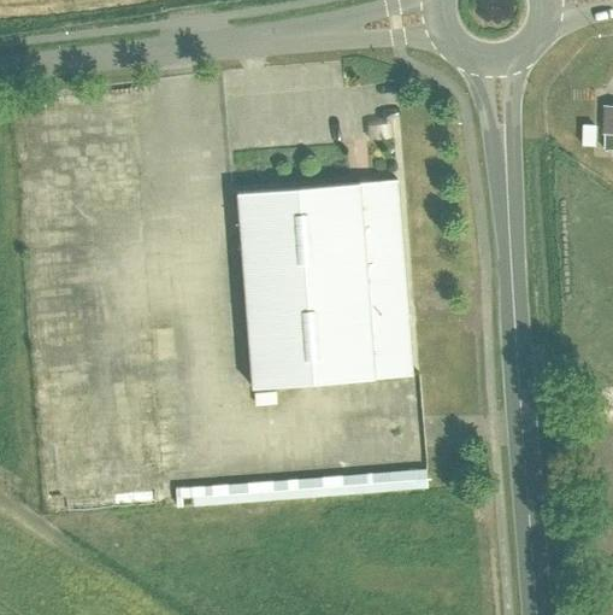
[(402,181),(237,192),(251,387),(414,376),(402,181)]
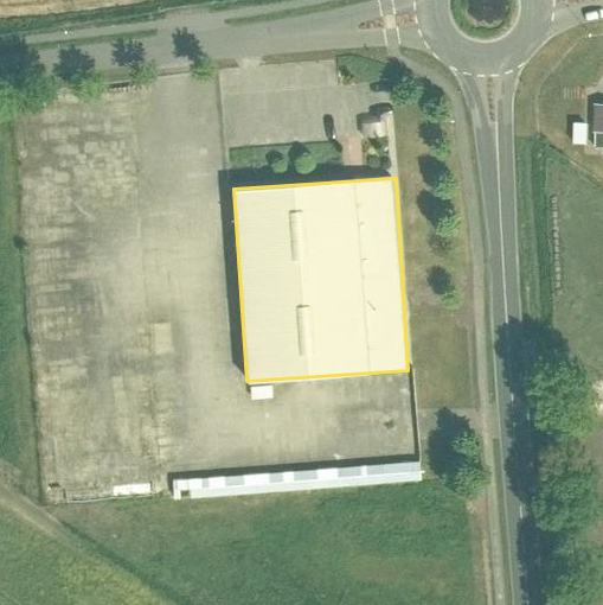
[(161,324),(162,354),(184,352),(181,322),(161,324)]
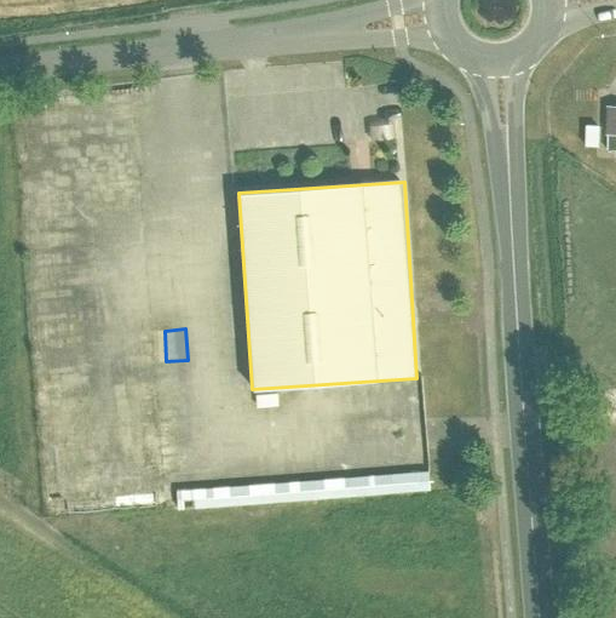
[(186,508),(438,491),(437,471),(185,490),(186,508)]
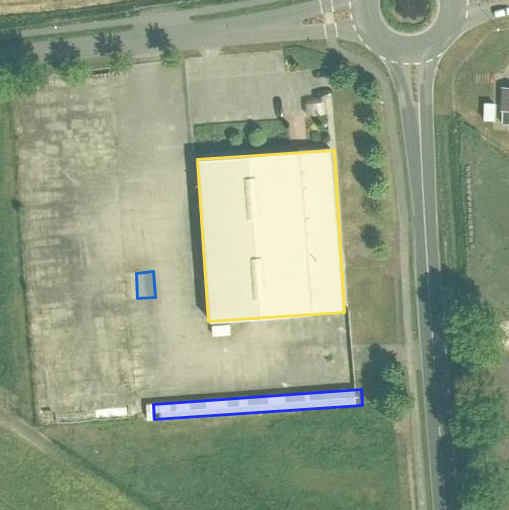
All buildings are outlined.
